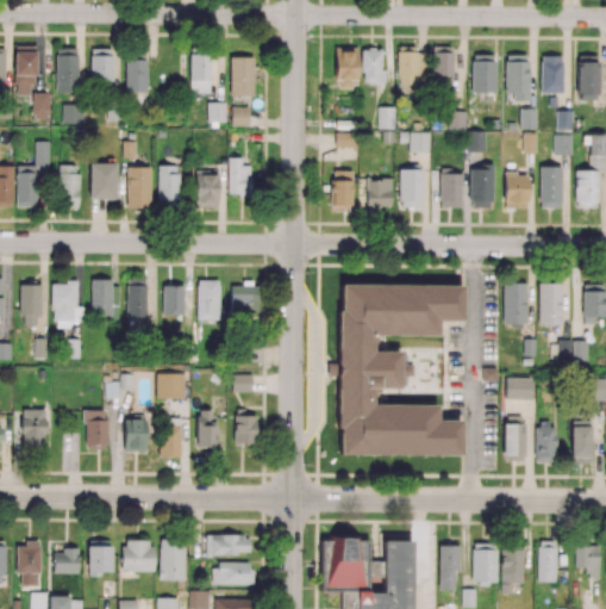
[(525,339),(525,355),(536,355),(536,339),(525,339)]
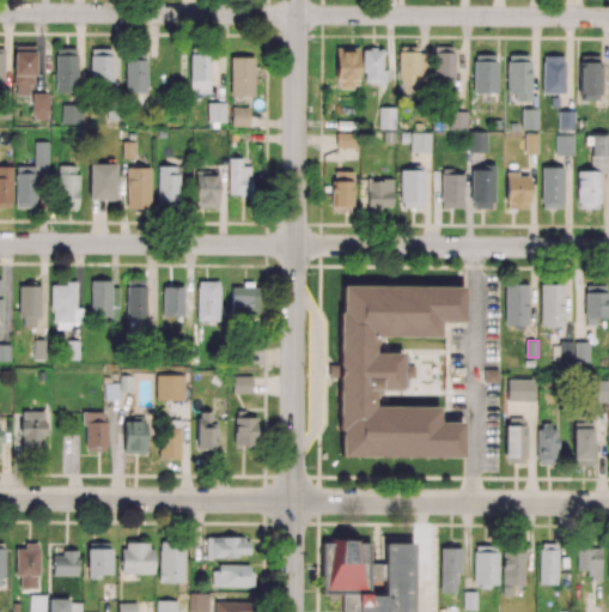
[(577,343),(577,363),(591,363),(591,343),(577,343)]
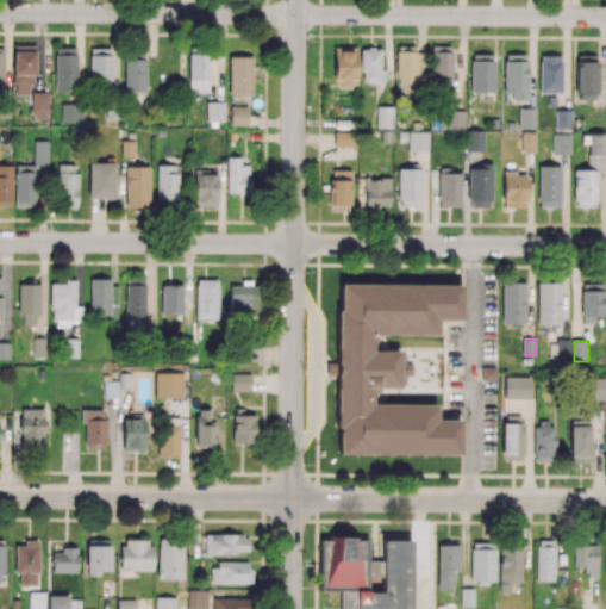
[(483,368),(483,380),(498,380),(498,368),(483,368)]
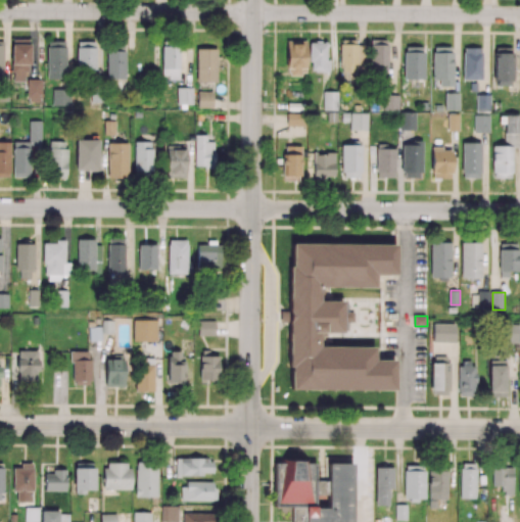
[(104,321),(104,334),(115,334),(115,321),(104,321)]
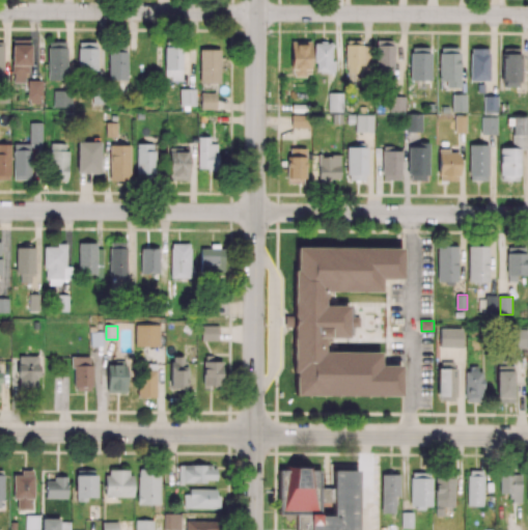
[(137,326),(137,347),(161,347),(161,326),(137,326)]
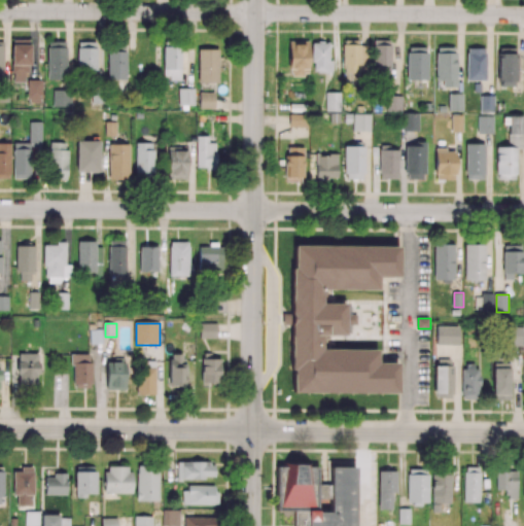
[(202,323),(202,339),(218,339),(218,323),(202,323)]
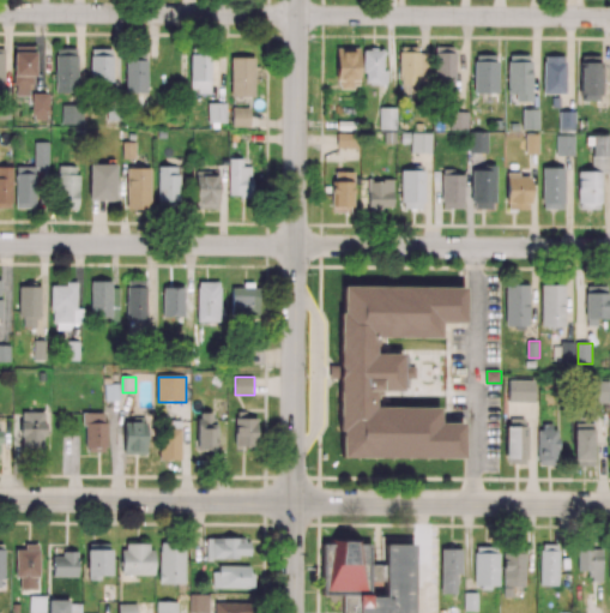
[(509,380),(509,403),(535,403),(535,382),(509,380)]
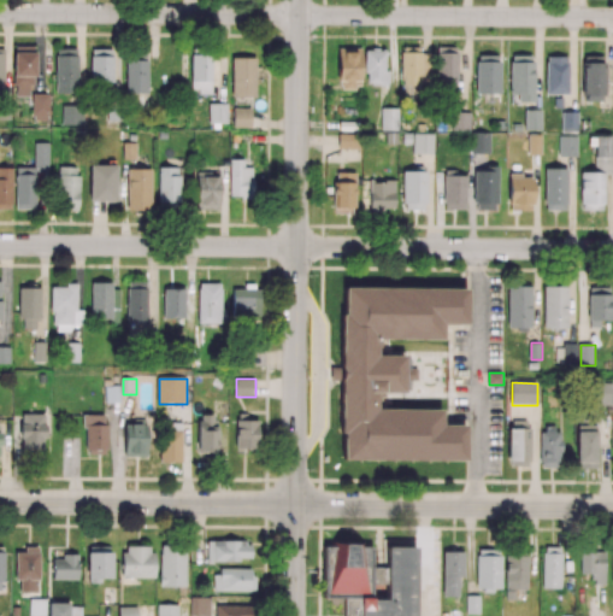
[(68,439),(66,456),(82,456),(82,439),(68,439)]
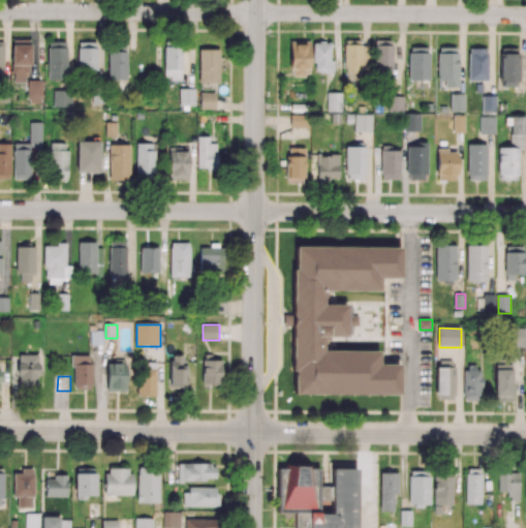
[(400,473),(381,473),(382,511),(395,511),(395,496),(400,496),(400,473)]
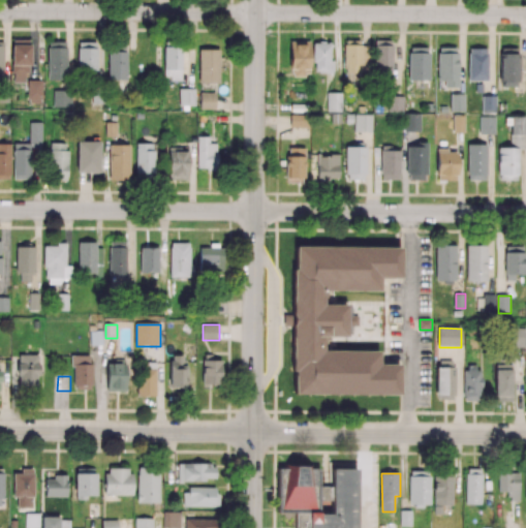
[(69,475),(69,497),(48,497),(48,480),(56,480),(56,475),(69,475)]
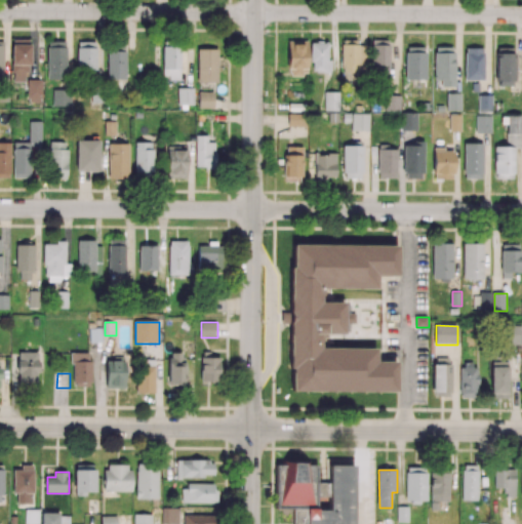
[(409,507),(398,507),(398,523),(409,523),(409,507)]
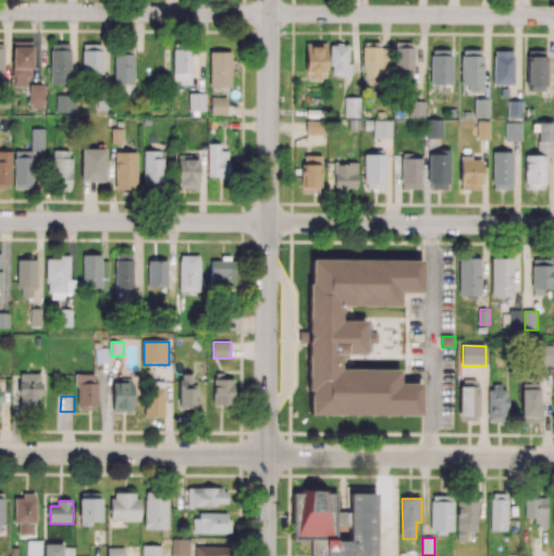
[(28,541),(28,555),(42,555),(44,541),(28,541)]
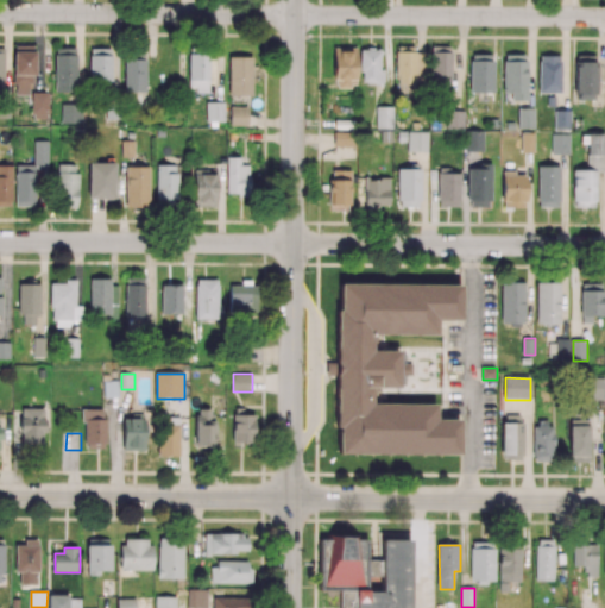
[(157,597),(157,607),(178,607),(178,597),(157,597)]
